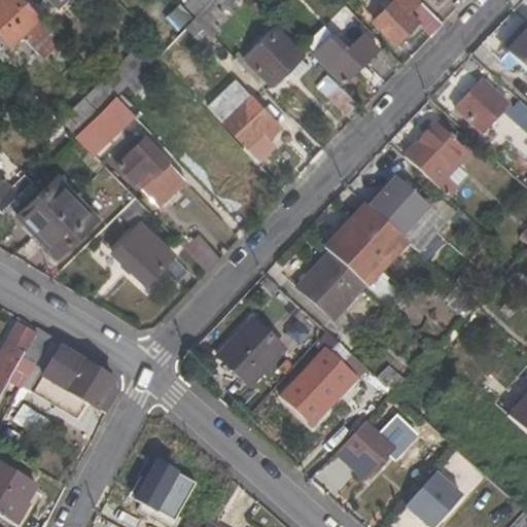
[(0,0),(0,53),(38,16),(22,0),(0,0)]
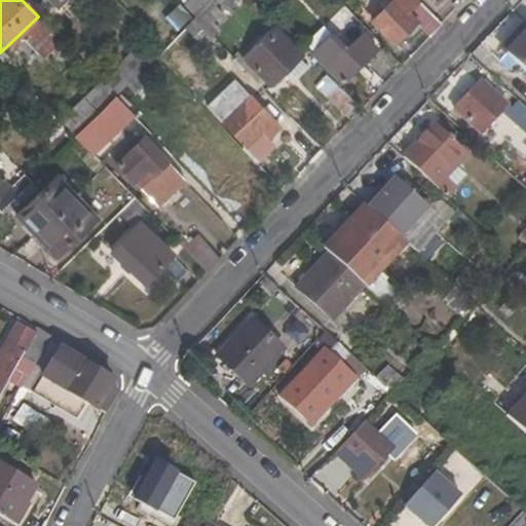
[(210,0),(187,0),(183,4),(194,15),(210,0)]
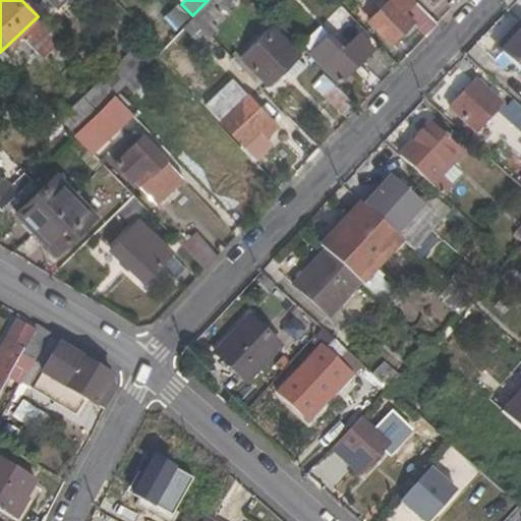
[(213,16),(230,0),(208,0),(192,15),(210,35),(221,23),(213,16)]
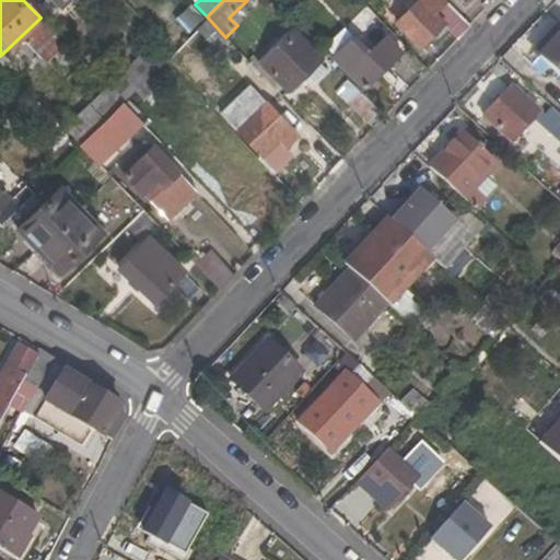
[(237,25),(258,7),(252,0),(247,0),(229,18),(237,25)]
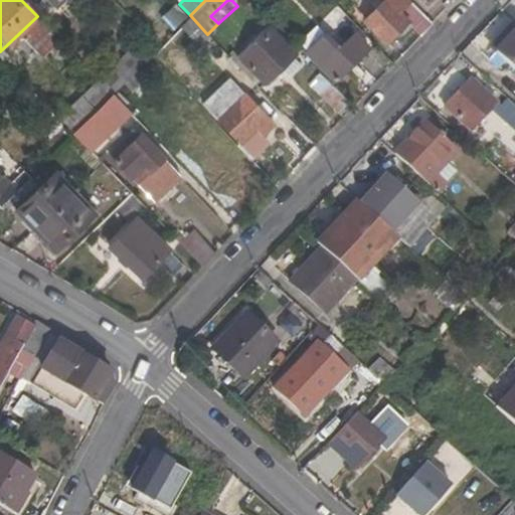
[(421,35),(433,23),(410,0),(385,0),(366,20),(386,42),(399,31),(404,35),(413,27),(421,35)]
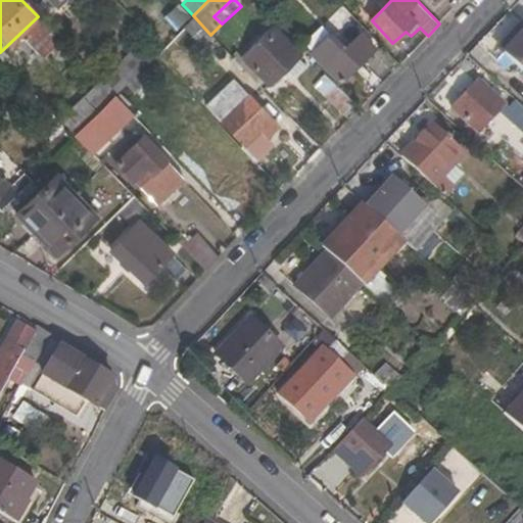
[(201,44),(210,35),(193,15),(183,27),(201,44)]
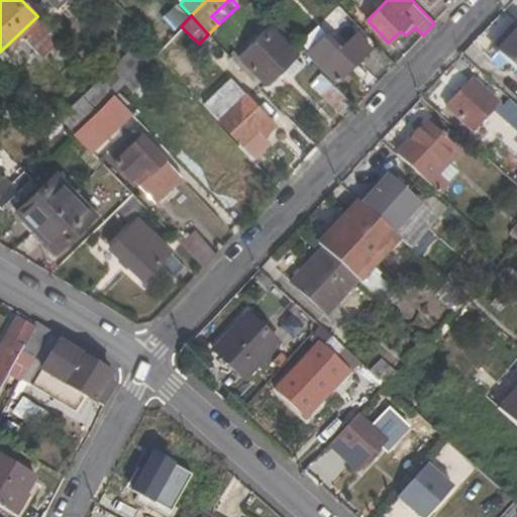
[(297,54),(271,26),(239,58),(266,85),(297,54)]
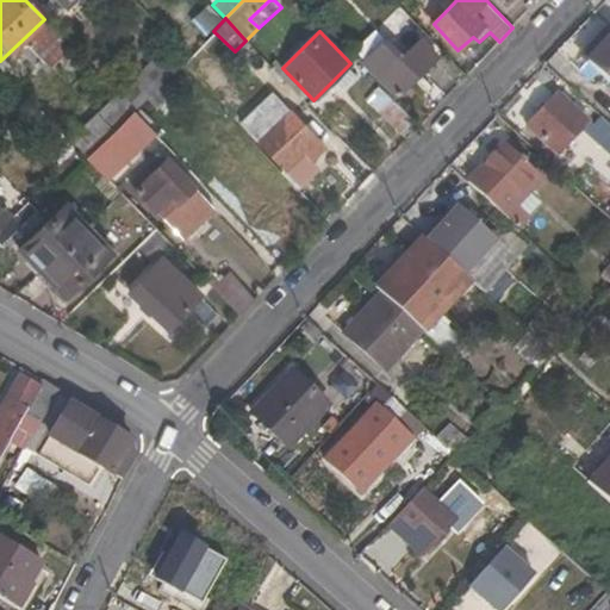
[(609,33),(586,61),(609,82),(609,33)]
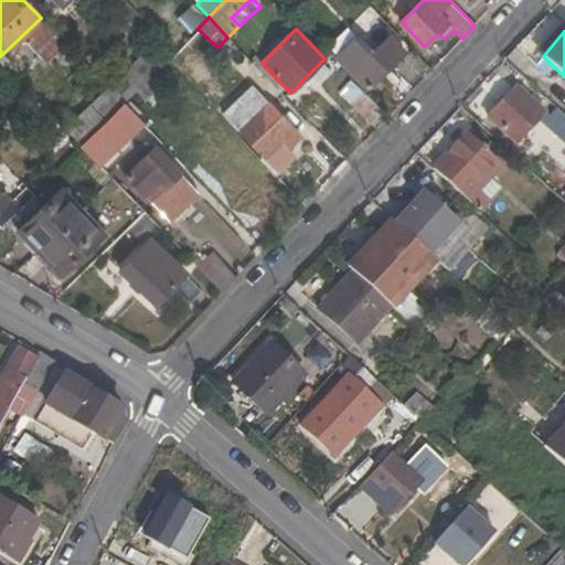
[(354,41),(345,32),(329,48),(368,88),(404,53),(388,36),(371,52),(358,36),(354,41)]
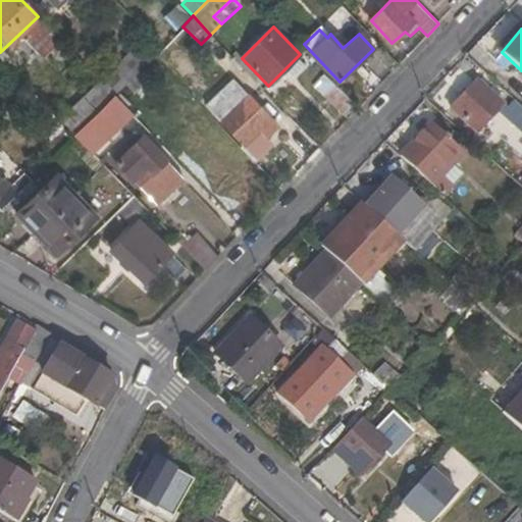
[(144,64),(132,51),(100,82),(113,96),(144,64)]
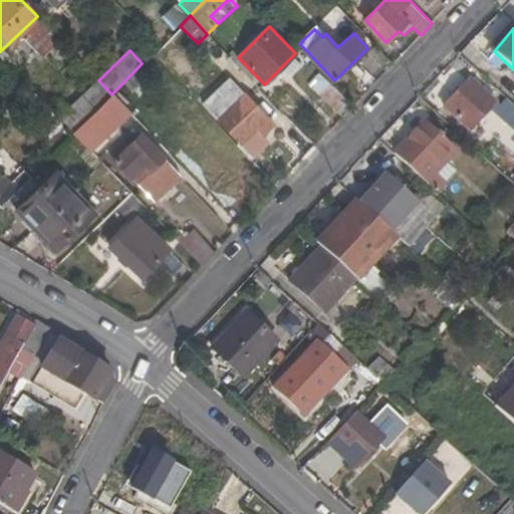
[(238,57),(233,52),(229,56),(233,61),(238,57)]
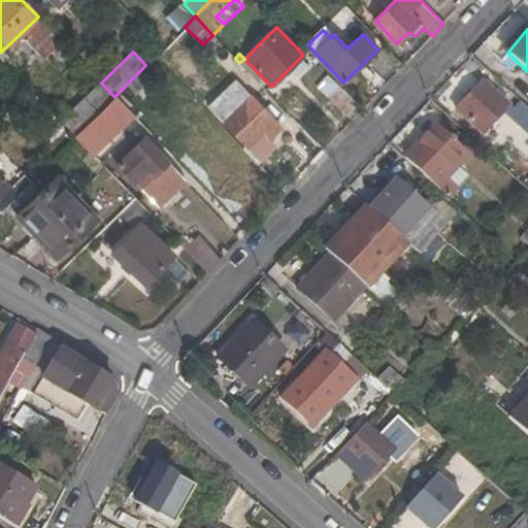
[(350,118),(359,108),(329,75),(319,86),(350,118)]
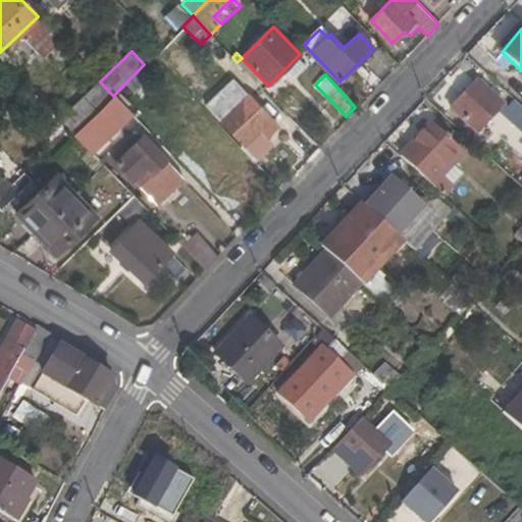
[(266,139),(278,125),(233,80),(205,105),(244,146),(259,132),(266,139)]
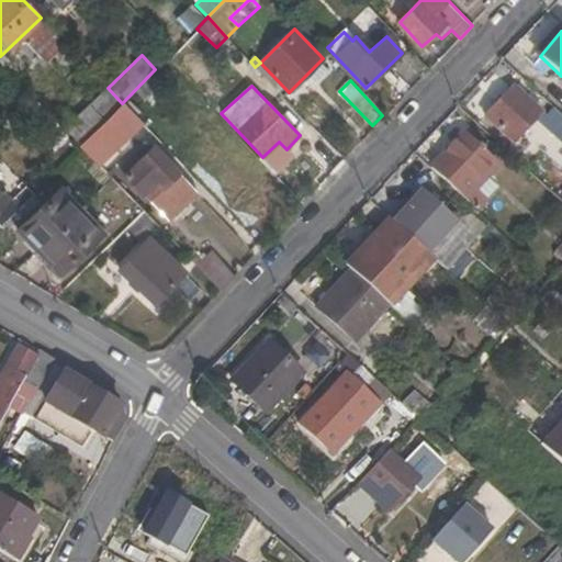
[(85,141),(122,103),(108,88),(66,128),(80,145),(85,141)]
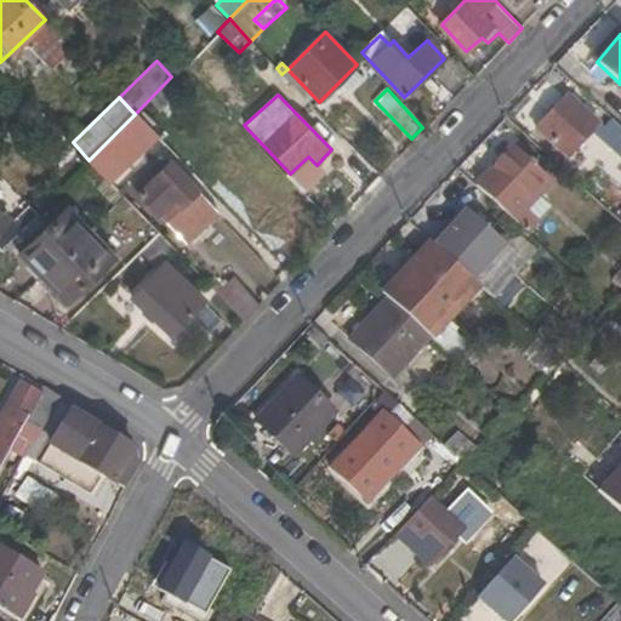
[(568,157),(598,125),(568,97),(539,130),(568,157)]
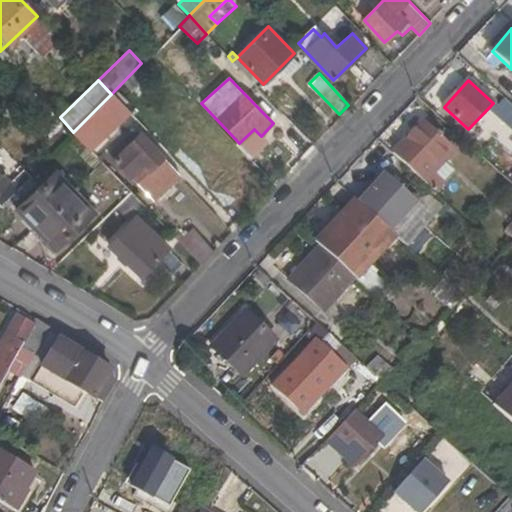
[(128,122),(133,117),(111,94),(77,128),(93,146),(118,122),(112,117),(117,111),(128,122)]
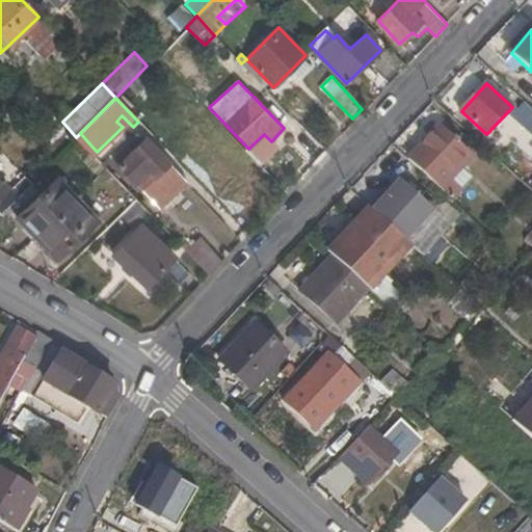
[(531,137),(531,110),(522,101),(508,115),(531,137)]
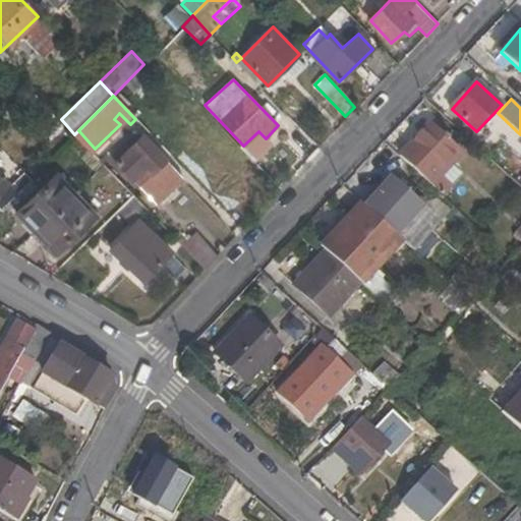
[(456,147),(430,123),(400,157),(443,195),(461,175),(451,165),(459,156),(453,151),(456,147)]
